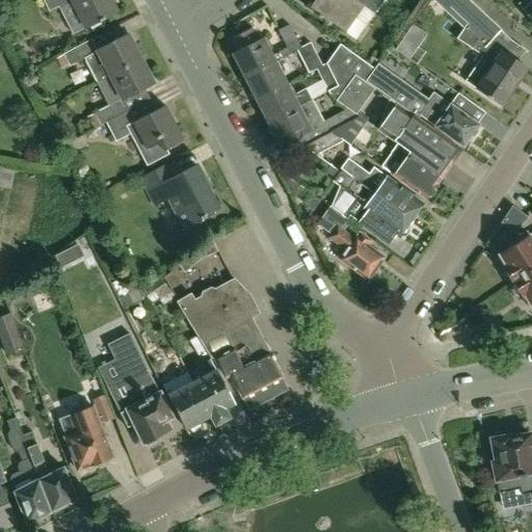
[(43,0),(49,11),(58,7),(73,35),(116,12),(109,0),(43,0)]
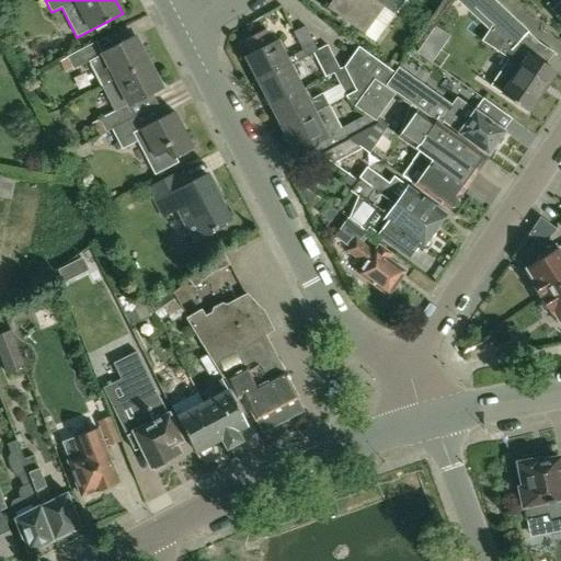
[(395,14),(404,0),(331,0),(327,7),(364,34),(375,42),(385,27),(374,19),(382,6),(395,14)]
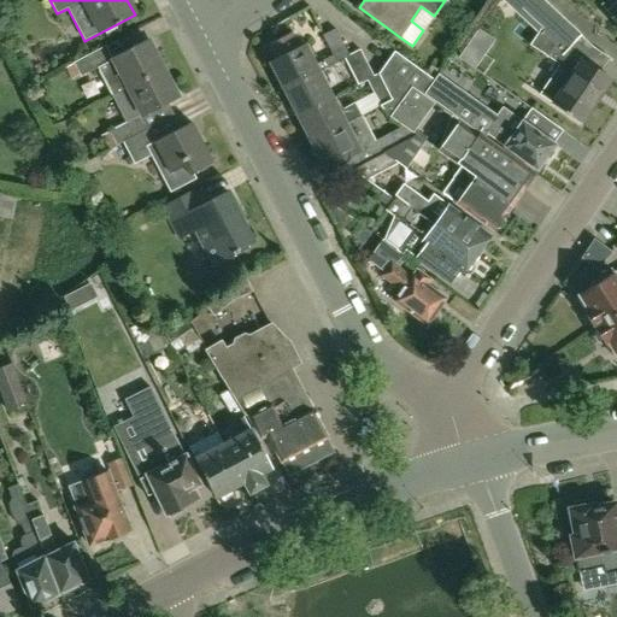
[(580,122),(610,78),(599,71),(607,59),(593,48),(589,53),(576,41),(581,35),(542,0),(503,0),(538,31),(529,45),(559,65),(539,95),(580,122)]
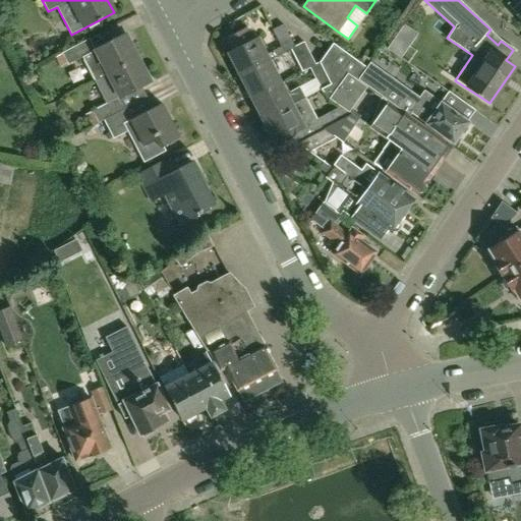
[(266,54),(257,38),(252,41),(246,29),(227,39),(233,50),(228,53),(239,75),(269,60),(294,47),(293,47),(295,46),(284,24),(273,30),(281,47),(266,54)]
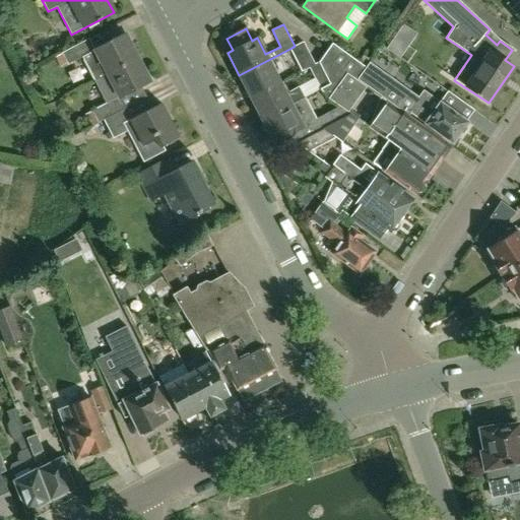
[(138,58),(125,35),(94,51),(88,39),(61,53),(67,65),(82,57),(94,81),(138,58)]
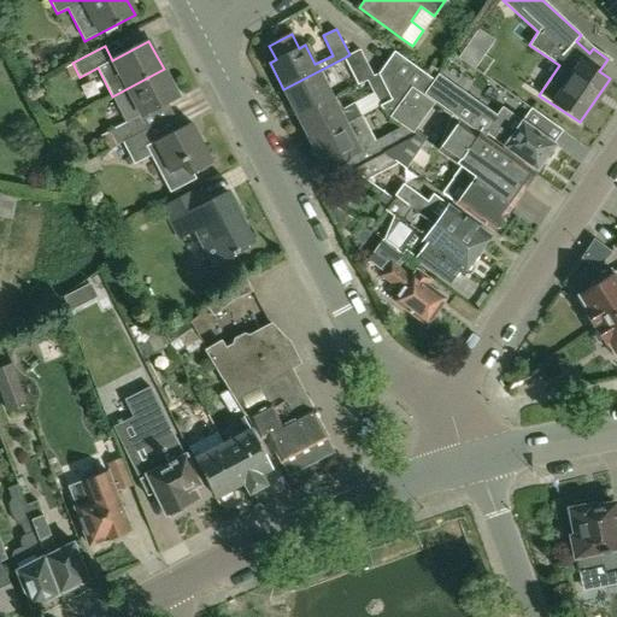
[(350,56),(348,56),(362,82),(366,80),(374,76),(359,50),(350,54),(350,56)]
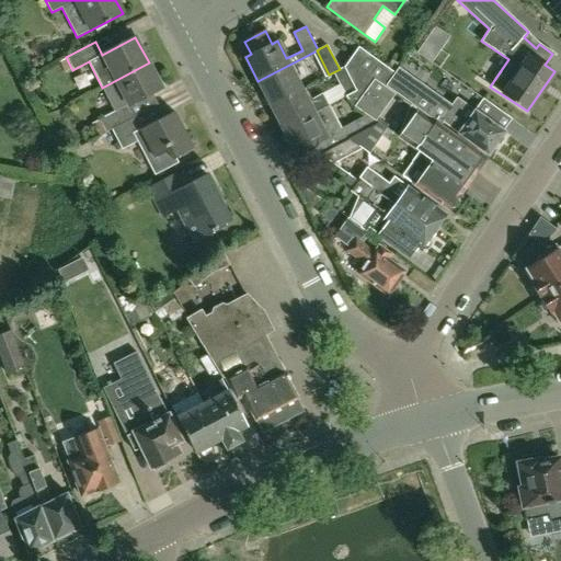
[(385,88),(385,86),(395,72),(359,47),(346,66),(344,67),(355,89),(344,95),(355,106),(366,114),(385,88)]
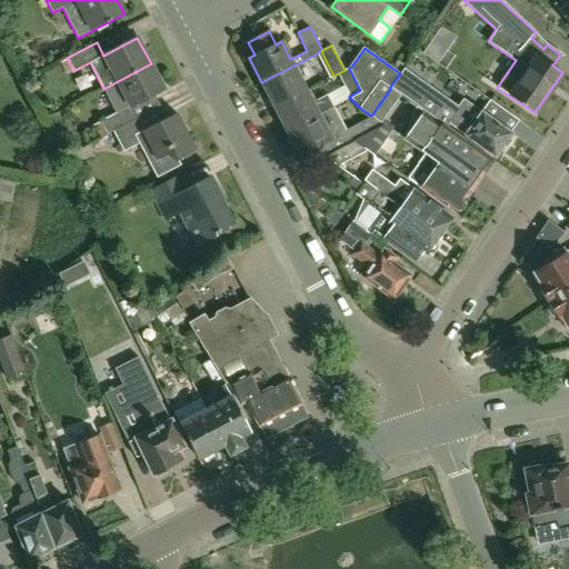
[(131,108),(165,90),(151,63),(103,89),(117,113),(100,121),(108,135),(113,131),(133,121),(126,108),(130,106),(131,108)]
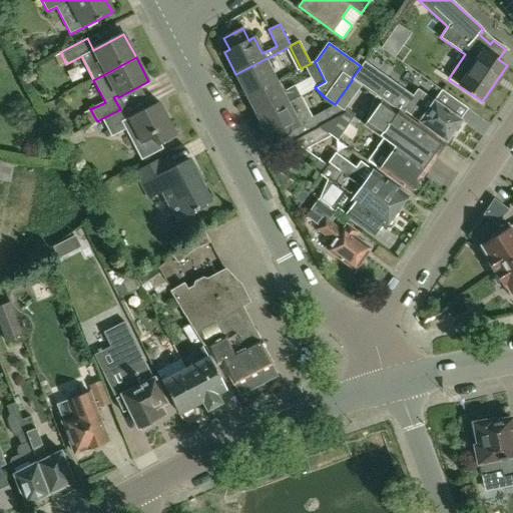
[(247,96),(277,81),(265,59),(235,74),(247,96)]
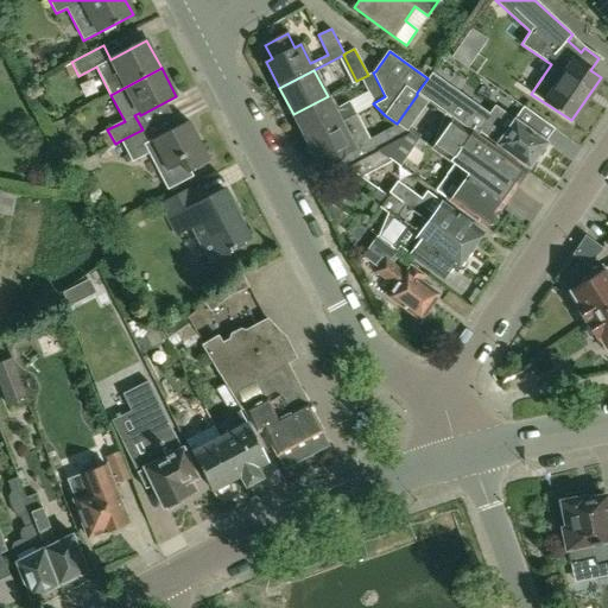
[(373,73),(368,75),(361,78),(373,103),(385,96),(373,73)]
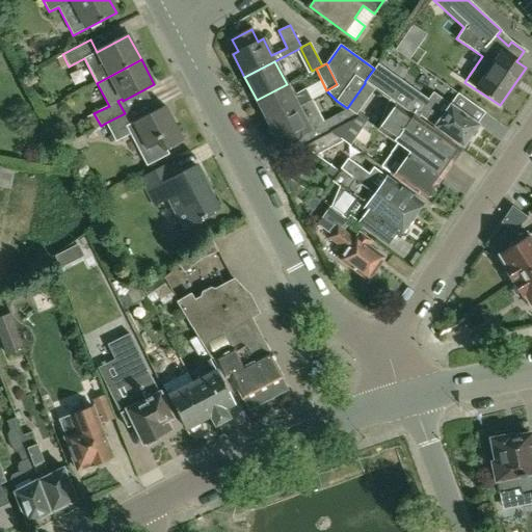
[(477,132),(476,128),(479,125),(434,94),(428,102),(376,64),(374,69),(365,81),(418,118),(421,115),(463,147),(470,136),(474,136),(477,132)]
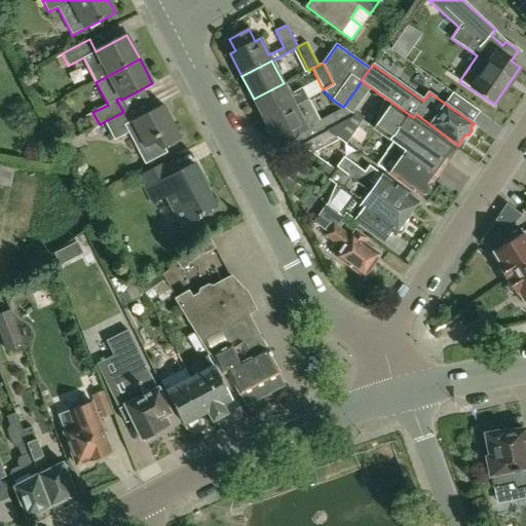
[(361,82),(343,107),(352,113),(369,88),(361,82)]
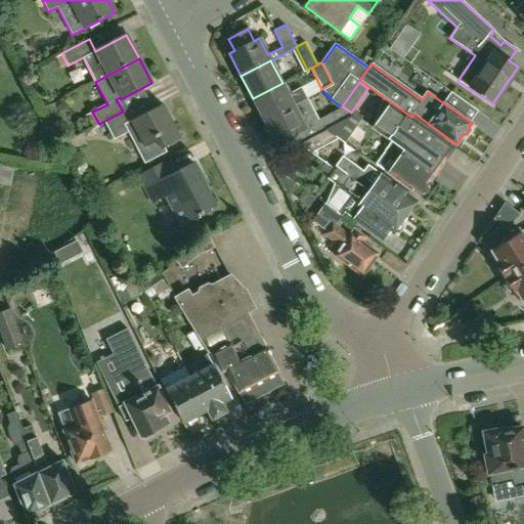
[(264,121),(307,98),(301,87),(288,94),(282,83),(253,98),(264,121)]
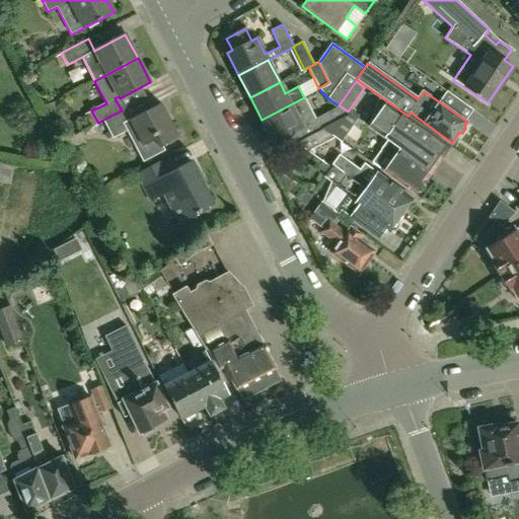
[(367,126),(379,97),(374,94),(367,112),(361,122),(367,126)]
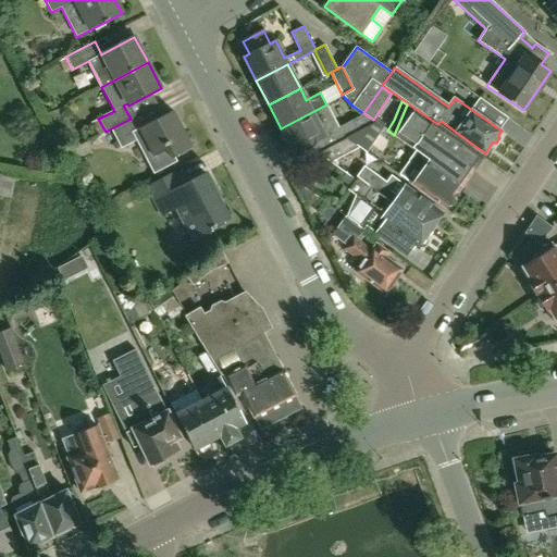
[(359,132),(376,123),(373,120),(363,113),(353,120),(337,127),(326,104),(281,128),(299,163),(318,153),(347,138),(359,132)]
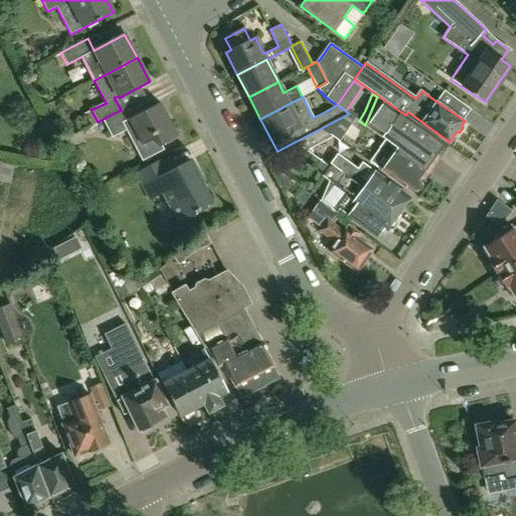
[(400,113),(377,97),(365,125),(383,138),(384,136),(384,137),(392,126),(412,140),(438,158),(446,145),(400,113)]
